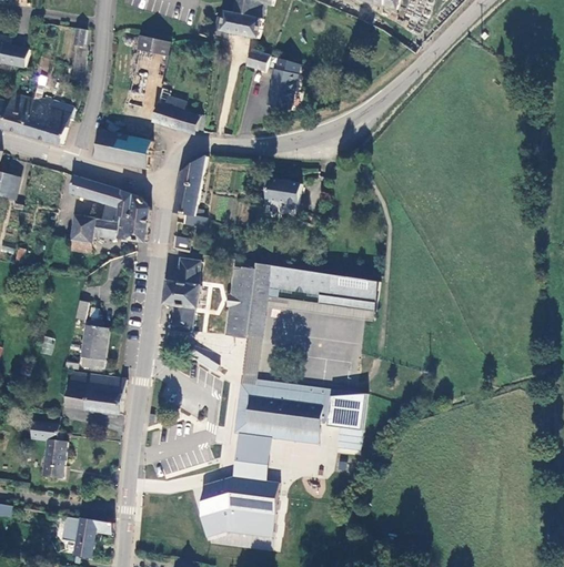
[(218,27),(218,31),(235,36),(257,41),(263,7),(270,9),(273,0),(234,0),(231,13),(223,12),(221,20),(215,19),(214,27),(218,27)]
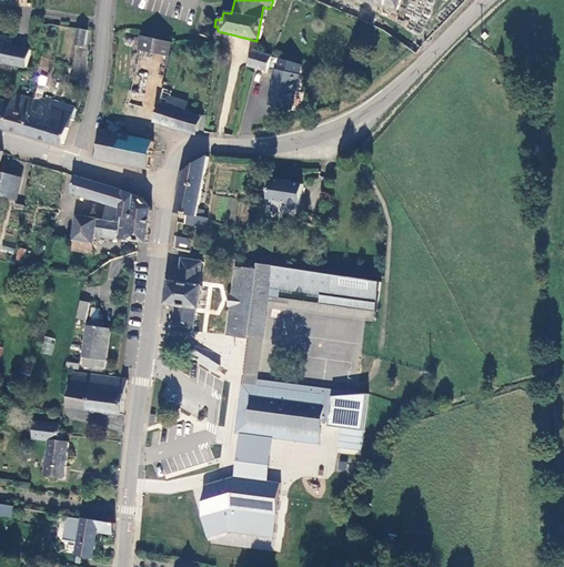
[(360,0),(384,8),(385,7),(396,11),(400,0),(360,0)]
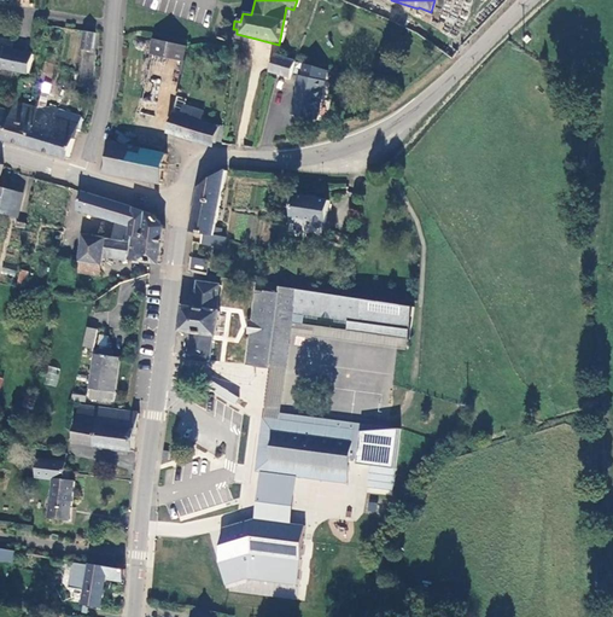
[(76,50),(88,51),(91,34),(79,31),(76,50)]
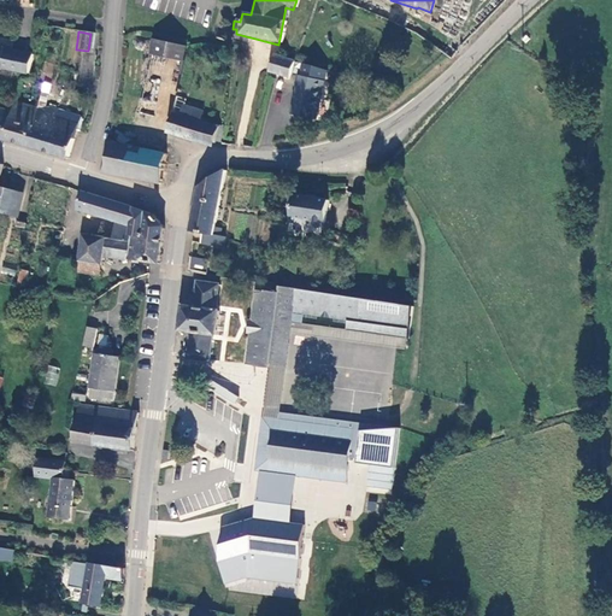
[(187,47),(152,40),(136,113),(170,121),(176,94),(187,47)]
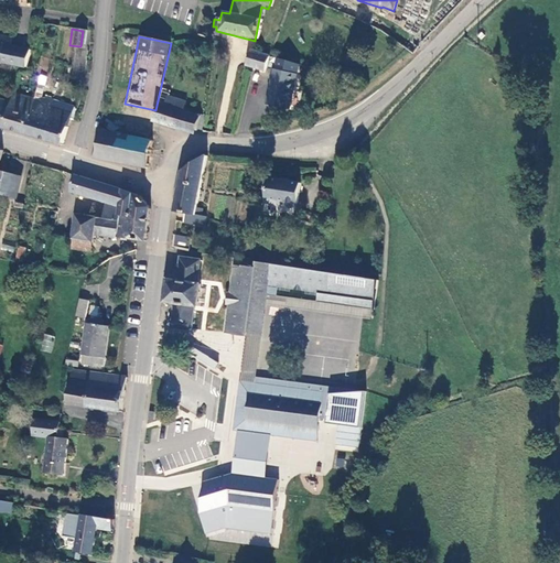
[(0,64),(22,69),(27,51),(0,45),(0,64)]
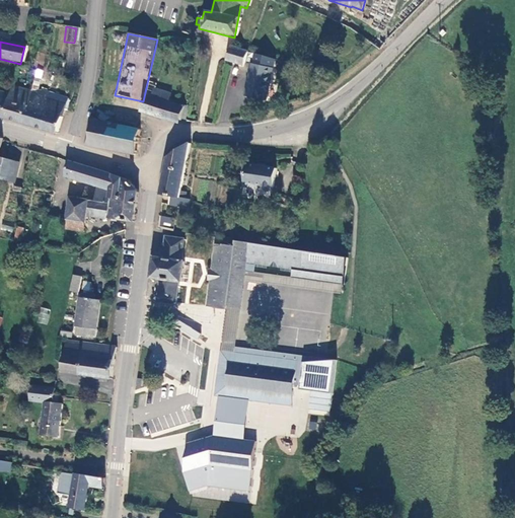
[(229,48),(225,63),(243,67),(247,52),(243,52),(229,48)]
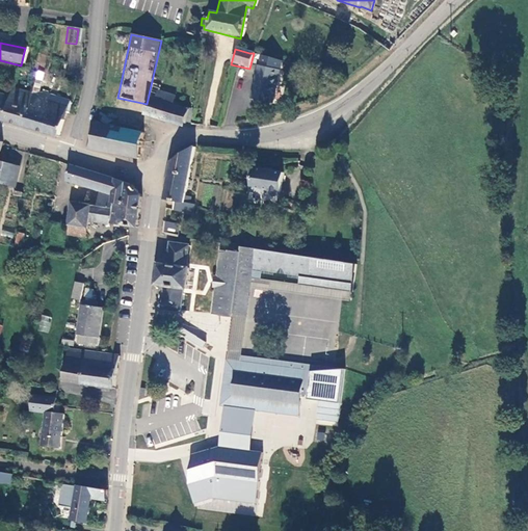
[(271,104),(280,61),(259,57),(251,99),(271,104)]
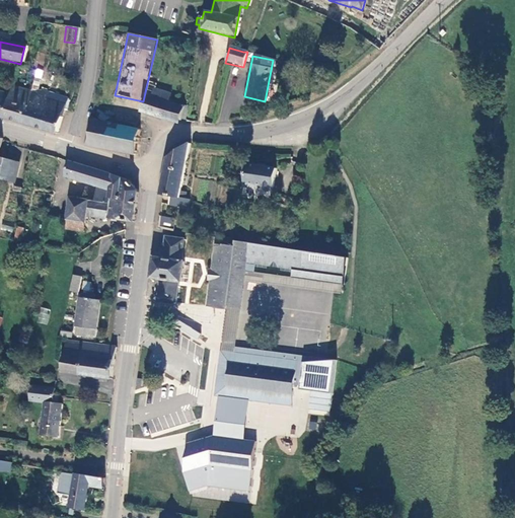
[(33,72),(28,92),(18,125),(54,136),(60,119),(67,98),(46,93),(35,90),(40,73),(33,72)]
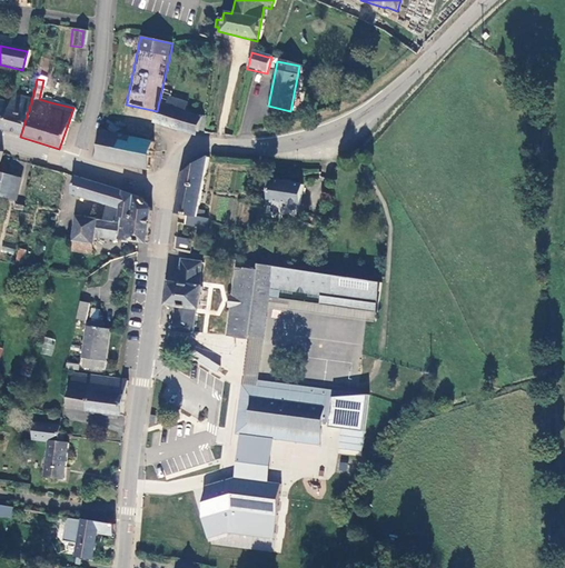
[(157,111),(154,123),(196,137),(202,116),(187,111),(189,103),(171,98),(174,91),(162,87),(157,111)]
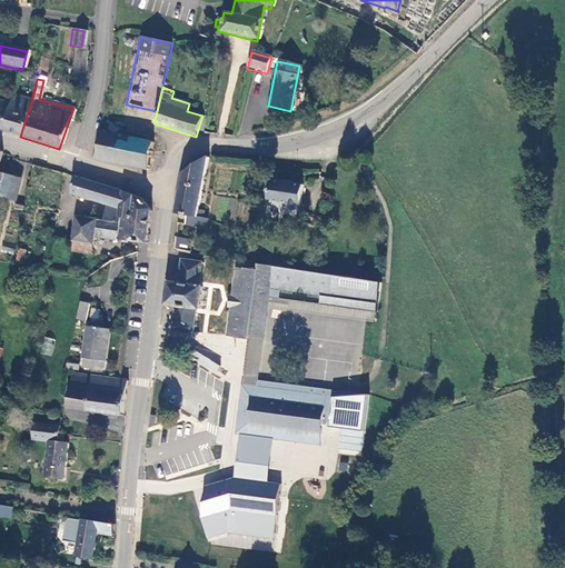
[(0,131),(20,137),(31,101),(11,95),(0,131)]
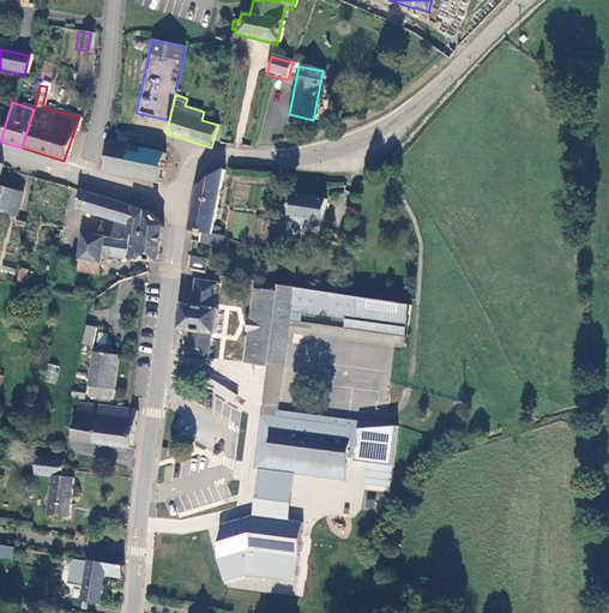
[(108,125),(106,140),(131,145),(134,131),(108,125)]
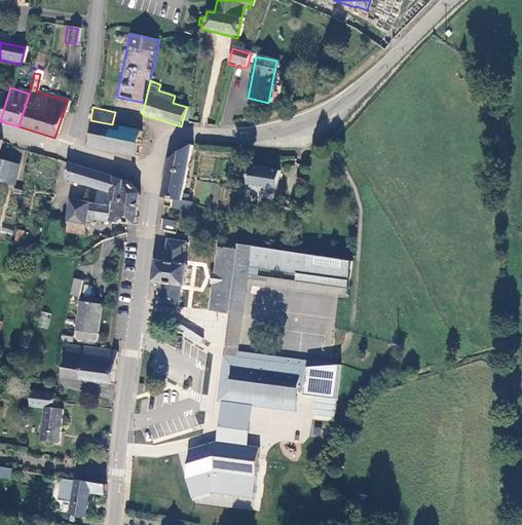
[(90,120),(85,146),(134,155),(139,129),(112,124),(90,120)]
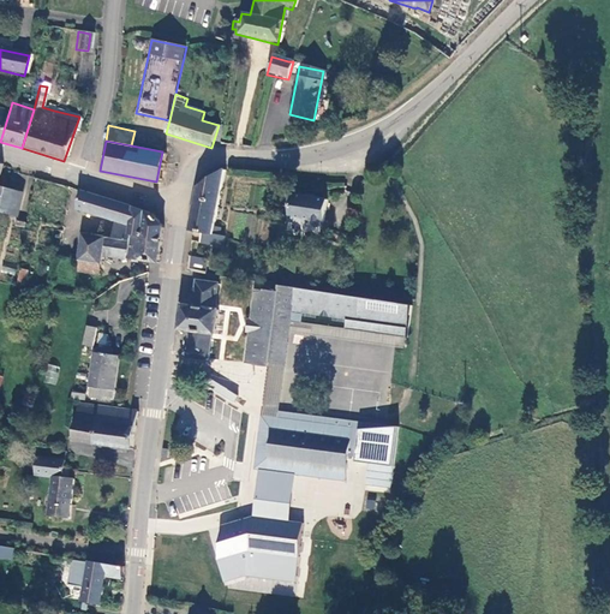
[(210,222),(221,166),(196,179),(186,227),(197,228),(197,238),(220,242),(221,232),(216,231),(216,224),(210,222)]
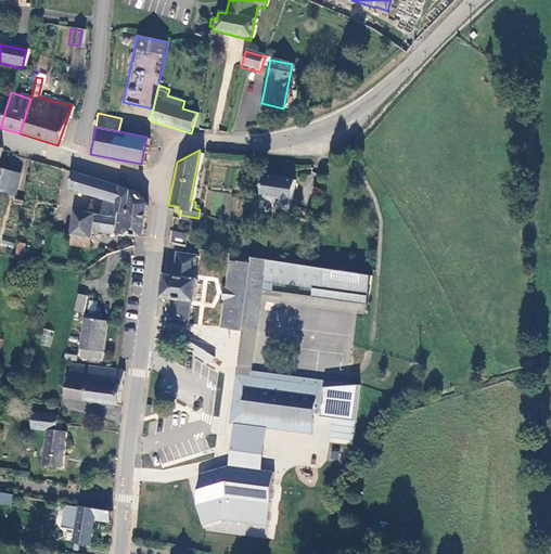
[(0,189),(4,190),(11,169),(0,165),(0,189)]
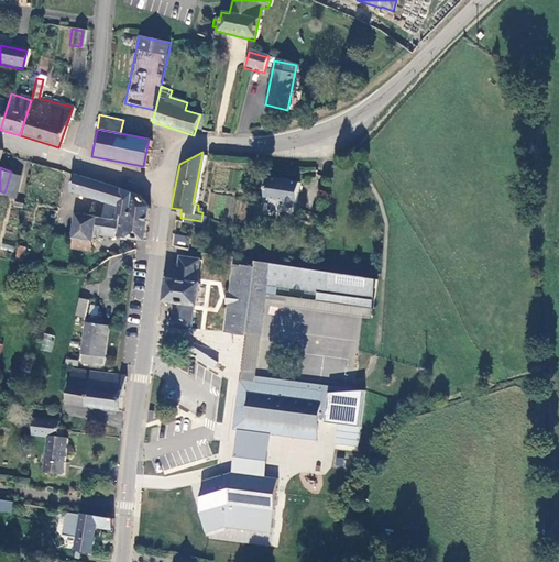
[(75,211),(69,244),(89,248),(92,230),(116,235),(116,232),(143,238),(149,206),(140,194),(75,172),(72,188),(103,199),(101,216),(75,211)]
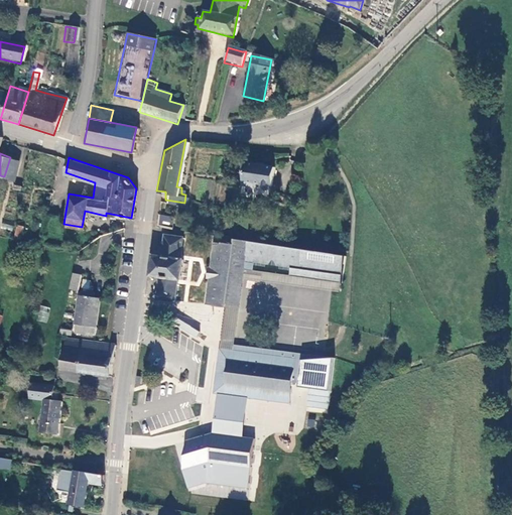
[(253,182),(267,184),(270,165),(242,161),(239,183),(252,185),(253,182)]
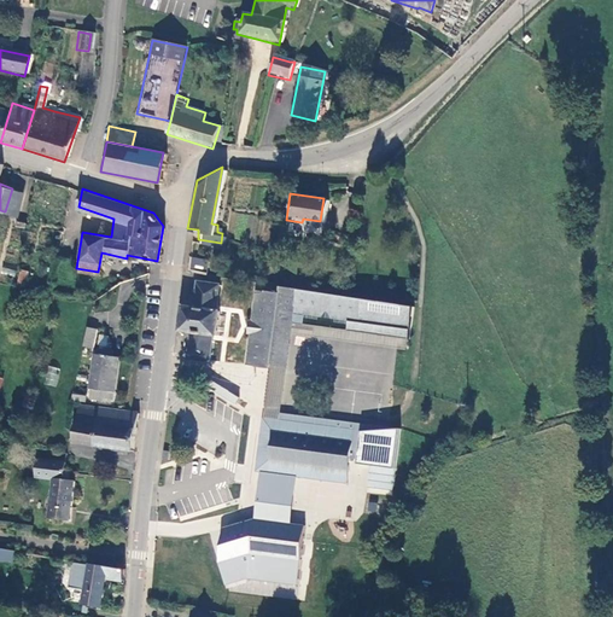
[(204,273),(208,258),(188,255),(186,269),(204,273)]
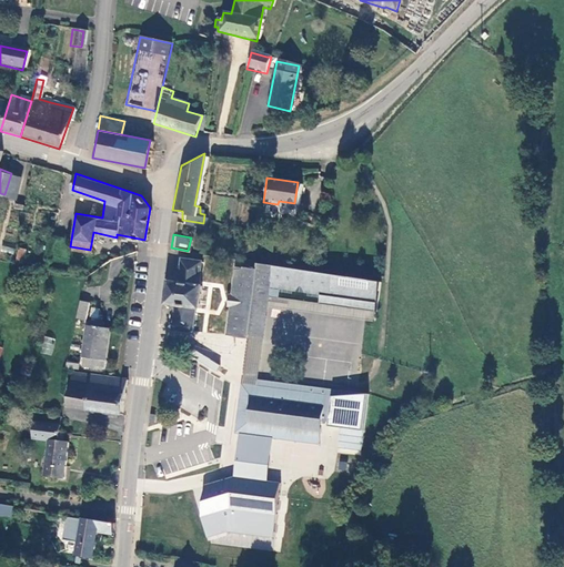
[(29,240),(24,257),(31,261),(36,241),(29,240)]
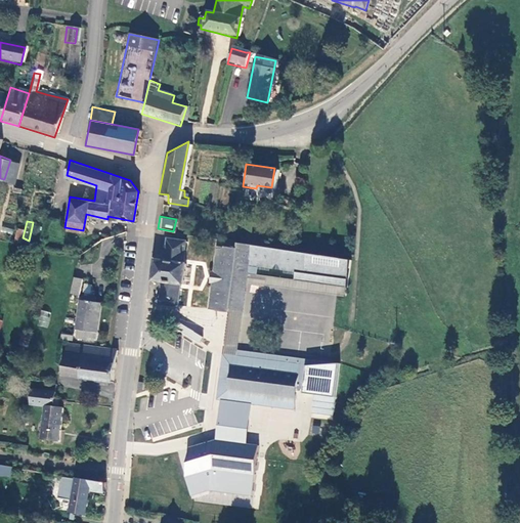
[(20,241),(20,227),(11,228),(11,241),(20,241)]
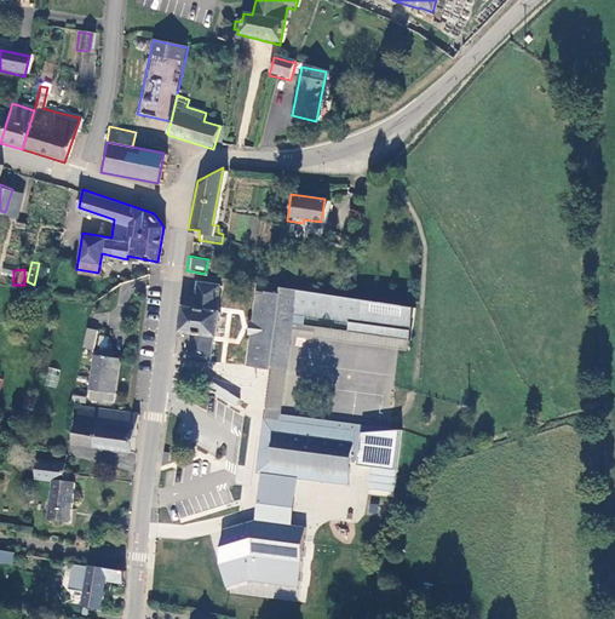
[(216,281),(196,279),(194,304),(179,303),(177,331),(189,333),(185,356),(206,359),(210,334),(213,336),(217,308),(212,308),(216,281)]
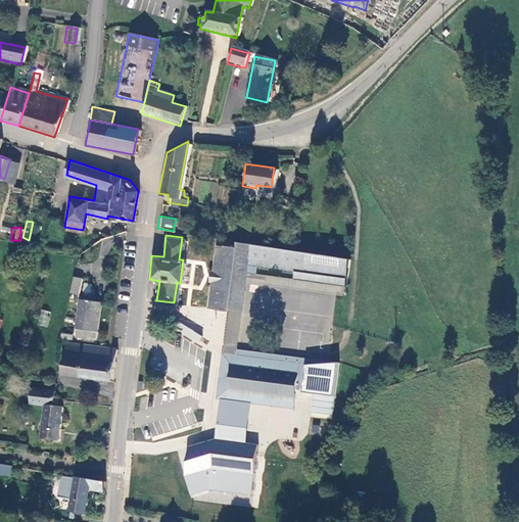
[(225,311),(213,399),(291,410),(293,390),(331,395),(335,362),(234,348),(242,281),(343,293),(347,257),(232,243),(232,246),(213,244),(204,309),(225,311)]
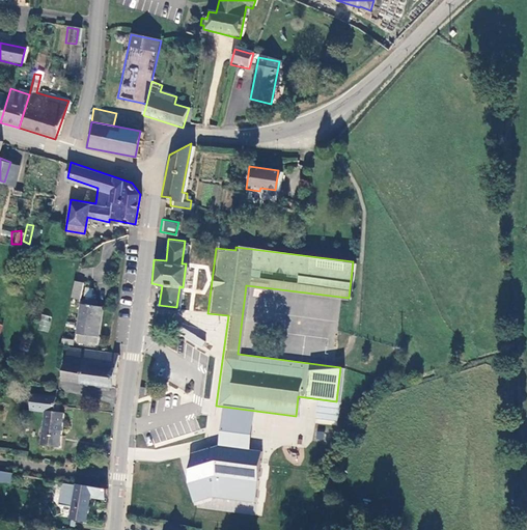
[(75,282),(72,297),(80,299),(83,284),(75,282)]
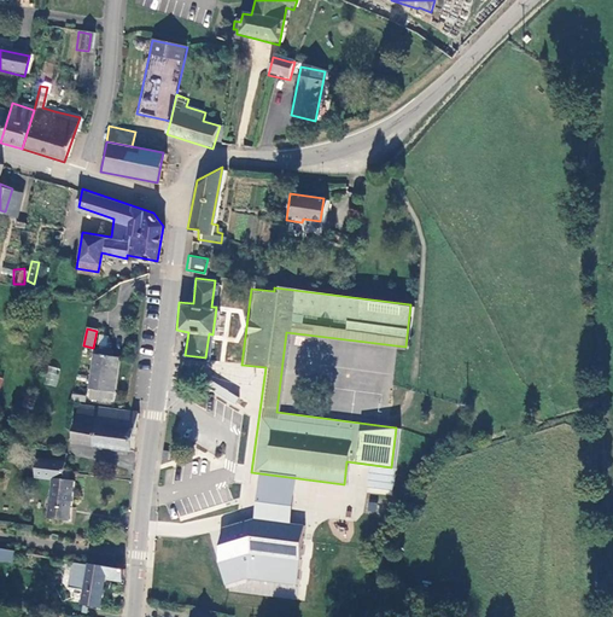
[(118,356),(93,353),(87,386),(91,388),(88,399),(109,400),(110,391),(115,391),(118,356)]
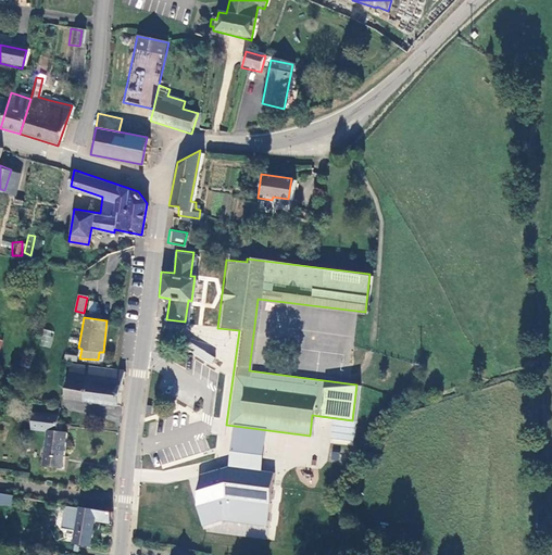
[(52,333),(41,330),(37,347),(48,349),(52,333)]
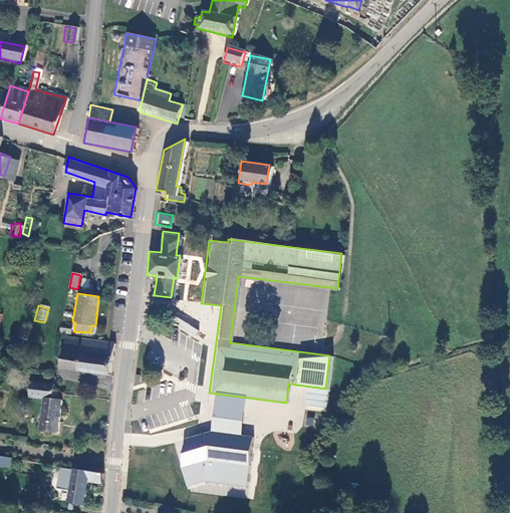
[(201,312),(176,310),(174,327),(199,330),(201,312)]
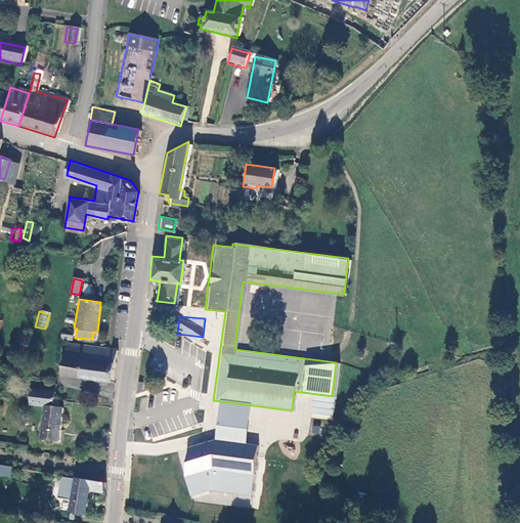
[(115,348),(65,342),(60,376),(110,383),(115,348)]
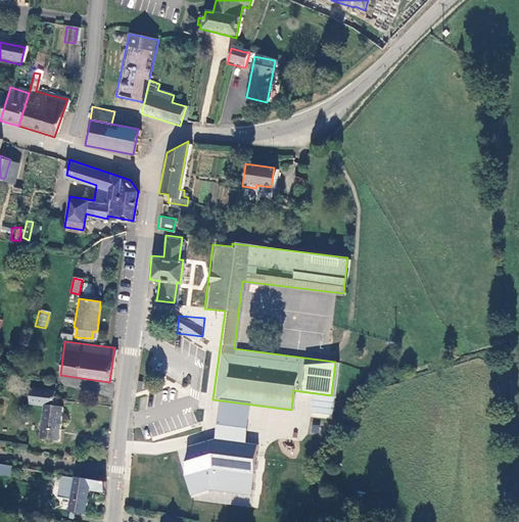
[(54,393),(31,390),(29,405),(44,407),(39,439),(54,441),(55,433),(59,433),(62,409),(54,409),(54,393)]
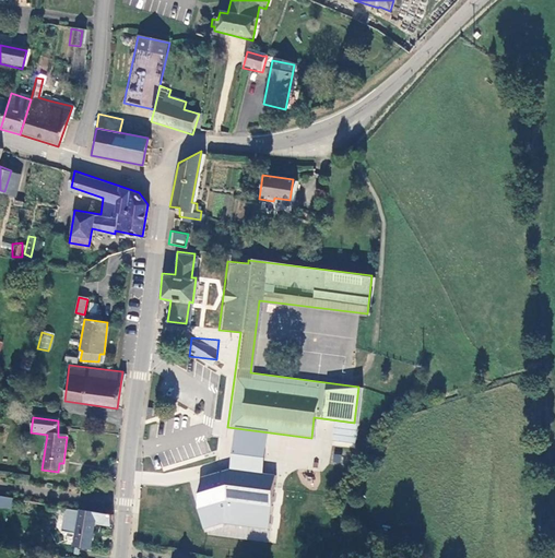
[(243,462),(222,459),(216,479),(239,484),(243,462)]
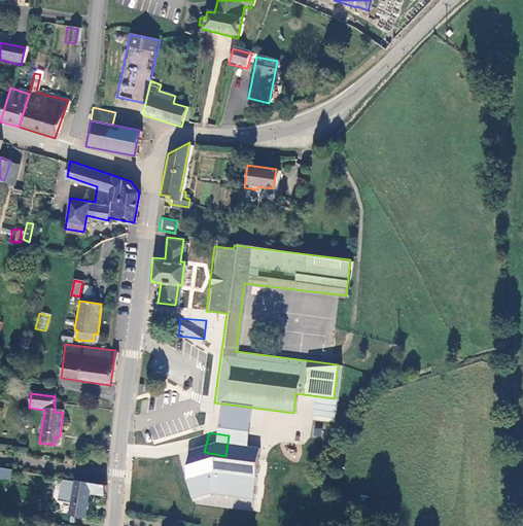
[(256,441),(234,435),(231,457),(251,461),(256,441)]
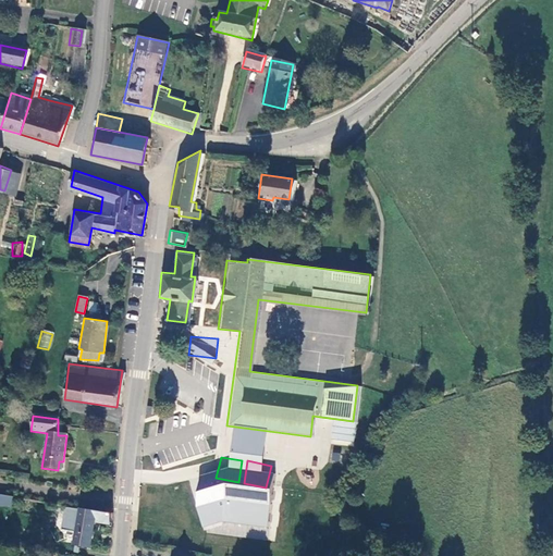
[(10,492),(0,491),(0,502),(8,503),(10,492)]
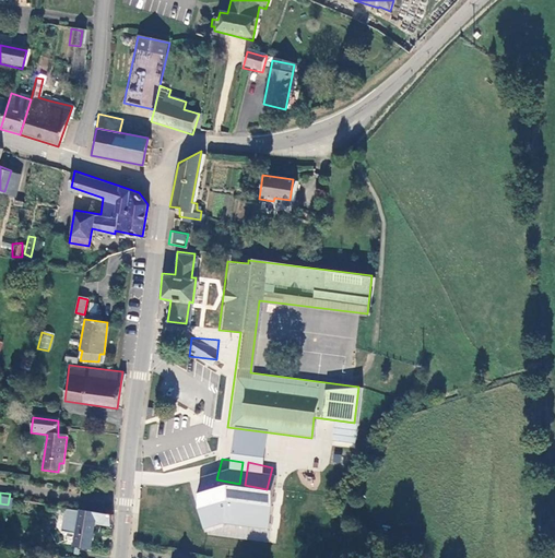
[(106,524),(107,513),(60,508),(58,530),(74,532),(72,545),(93,548),(96,523),(106,524)]
